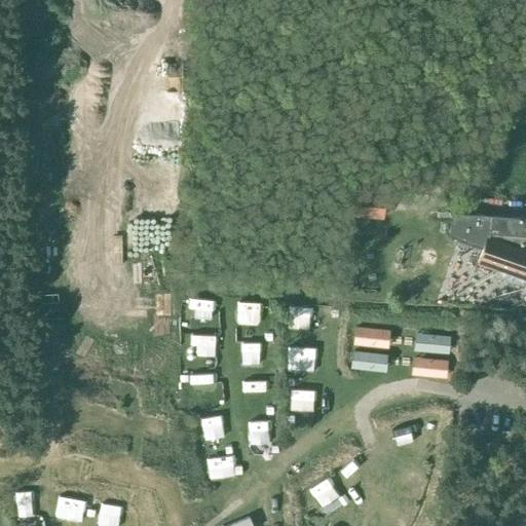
[(348,191),(346,214),(380,216),(382,194),(348,191)]
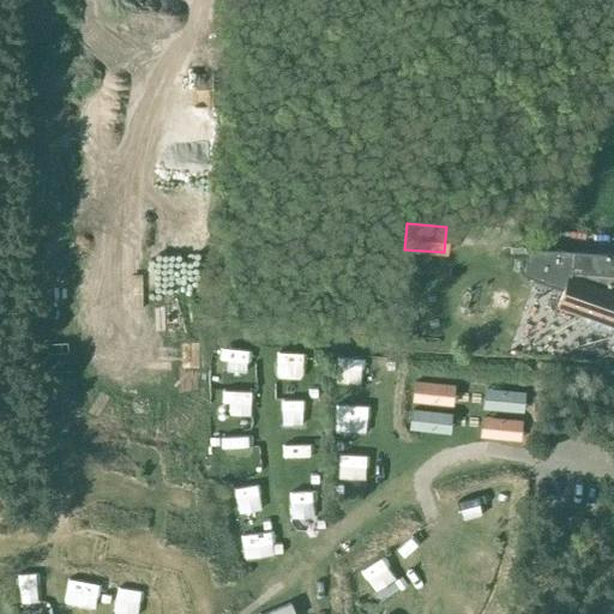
[(527,248),(524,276),(563,289),(555,308),(577,315),(581,306),(613,318),(613,254),(572,251),(553,250),(553,251),(527,248)]
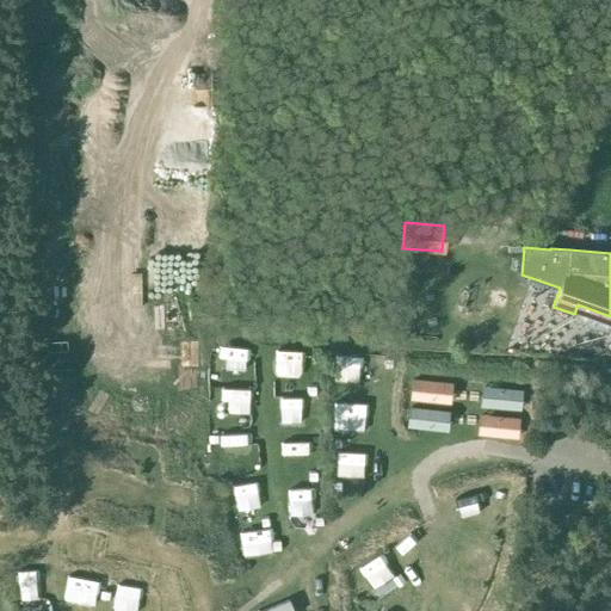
[(217,343),(217,356),(254,357),(254,344),(217,343)]
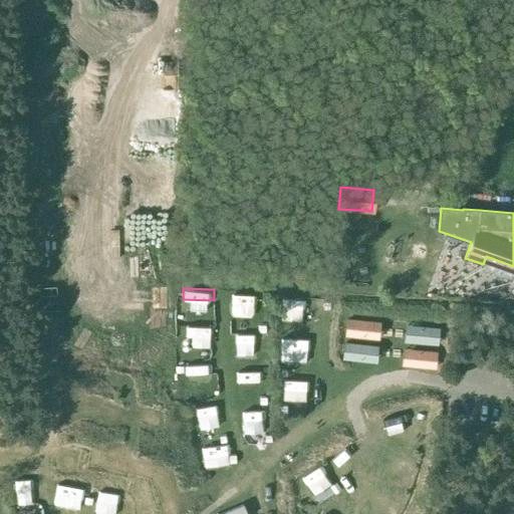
[(379,322),(345,320),(344,337),(378,339),(379,322)]
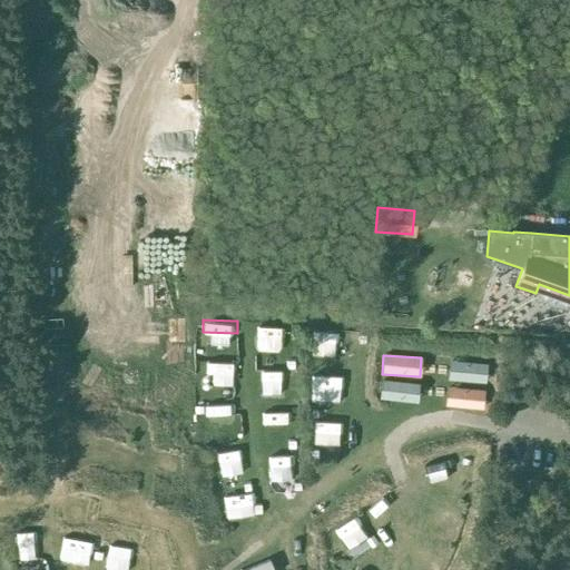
[(236,371),(235,357),(208,359),(209,371),(236,371)]
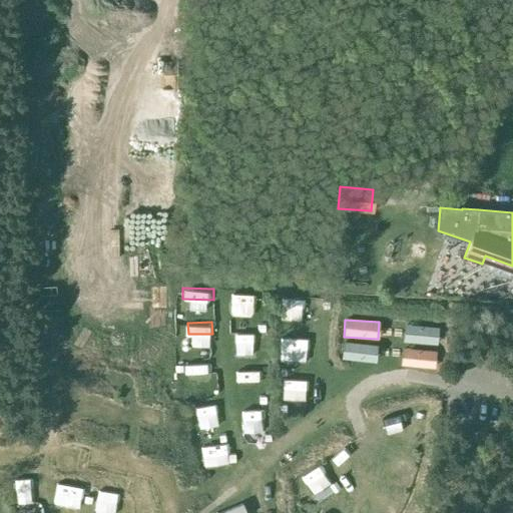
[(439,328),(404,326),(403,343),(438,345),(439,328)]
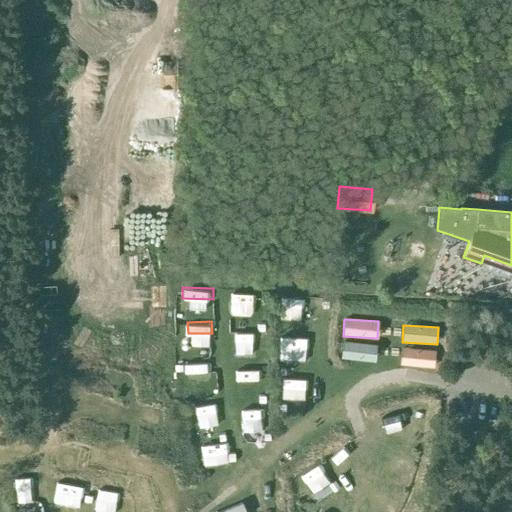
[(310,344),(310,334),(284,332),(283,343),(310,344)]
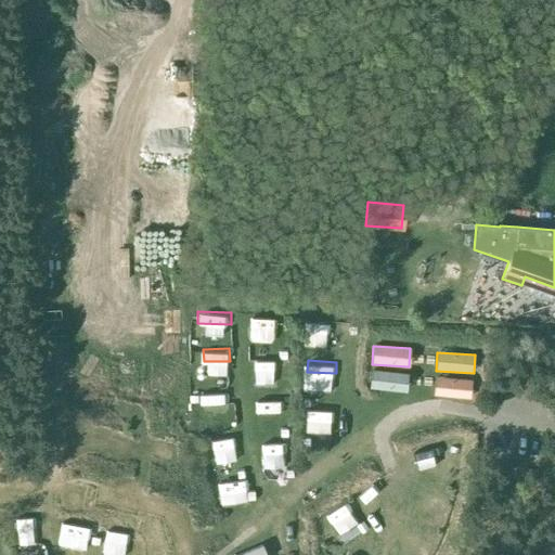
[(407,392),(409,374),(371,371),(369,388),(407,392)]
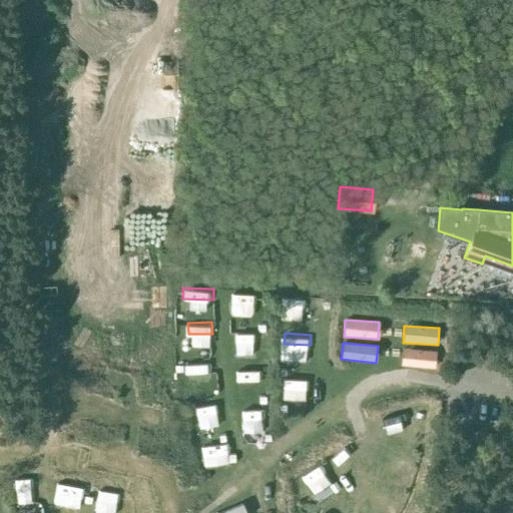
[(437,353),(402,349),(400,366),(435,370),(437,353)]
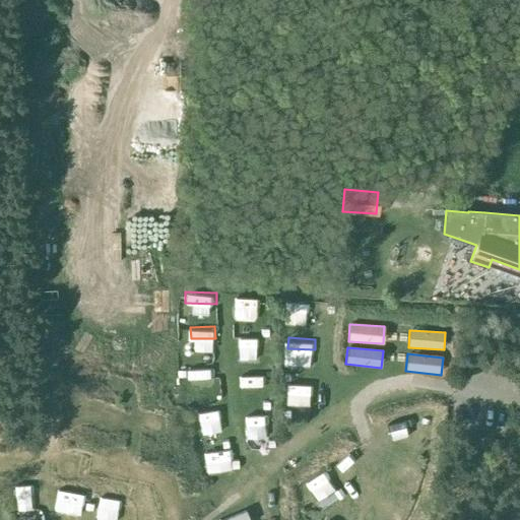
[(57,511),(81,515),(86,491),(61,486),(57,511)]
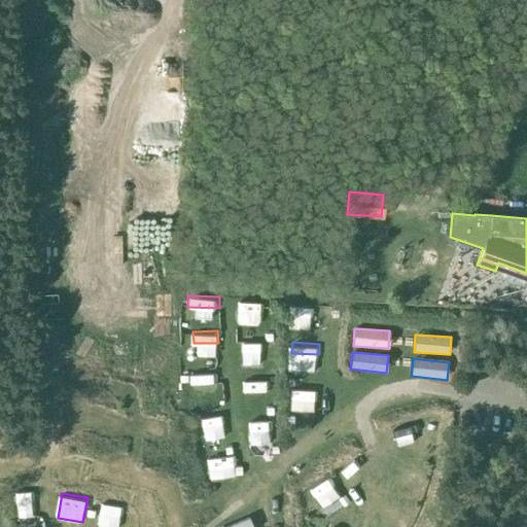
[(251,526),(248,518),(226,526),(251,526)]
